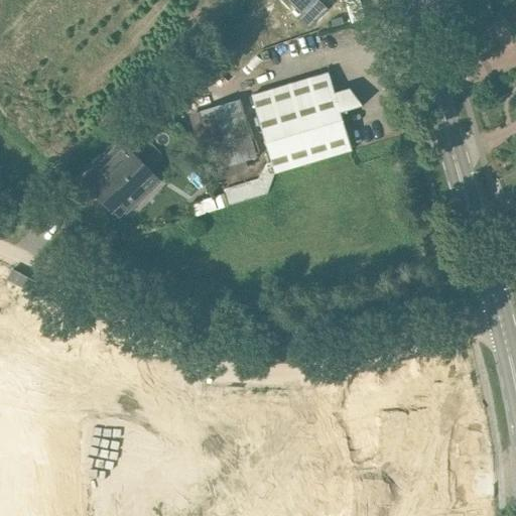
[(4,0),(0,4),(0,7),(7,14),(13,8),(4,0)]
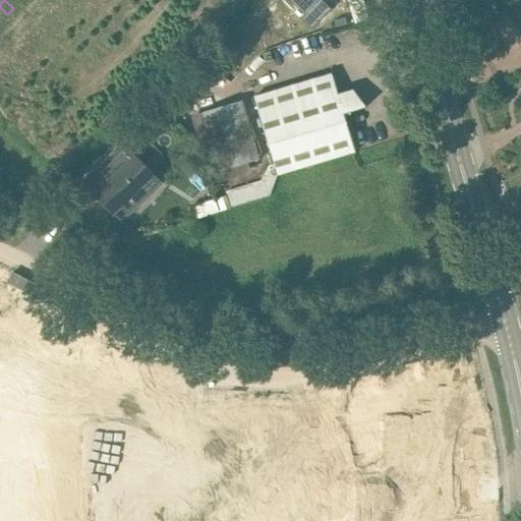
[(19,2),(15,0),(4,0),(13,8),(19,2)]
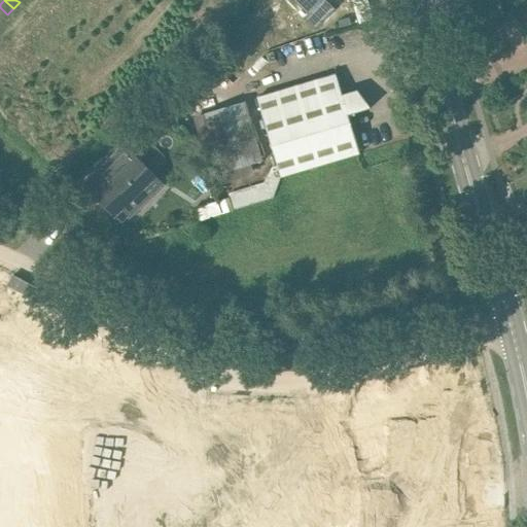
[(291,0),(309,16),(307,19),(317,29),(337,8),(327,0),(324,0),(322,2),(320,0),(291,0)]
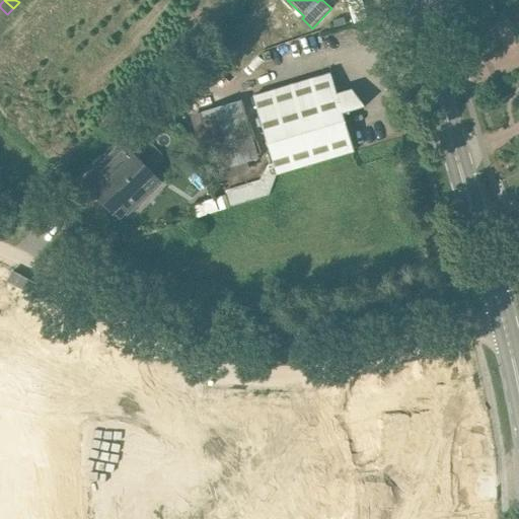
[(28,11),(19,2),(13,8),(22,17),(28,11)]
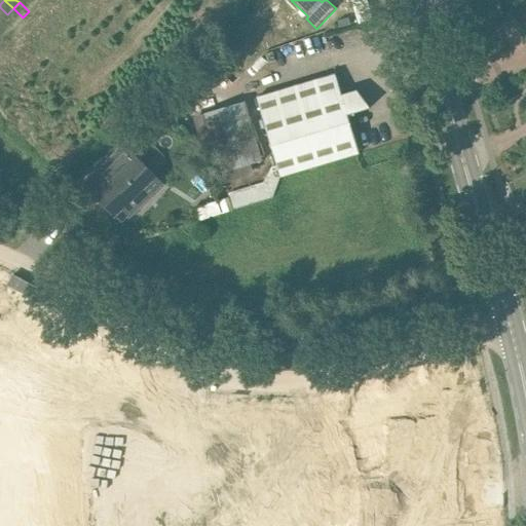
[(23,17),(13,8),(7,14),(16,23),(23,17)]
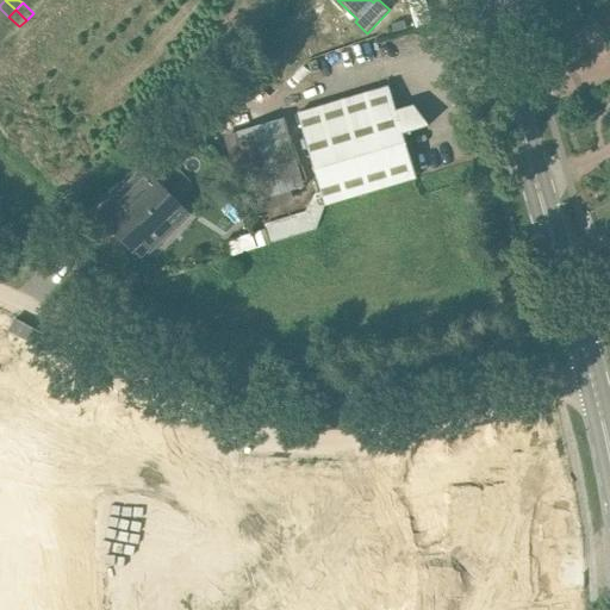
[(58,36),(51,42),(62,53),(69,45),(58,36)]
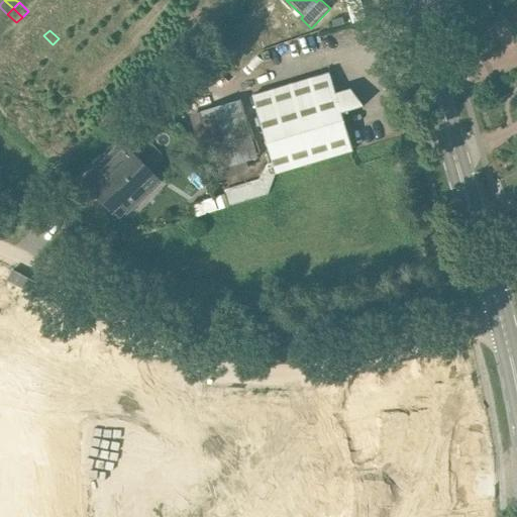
[(59,38),(53,44),(62,53),(68,46),(59,38)]
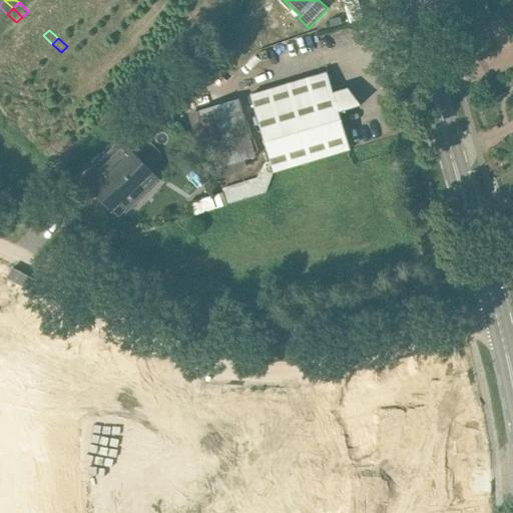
[(43,54),(48,48),(39,40),(34,46),(43,54)]
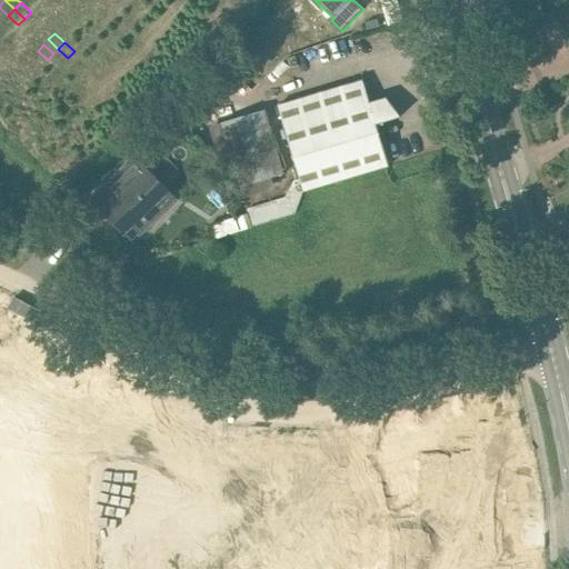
[(53,53),(48,60),(58,69),(63,62),(53,53)]
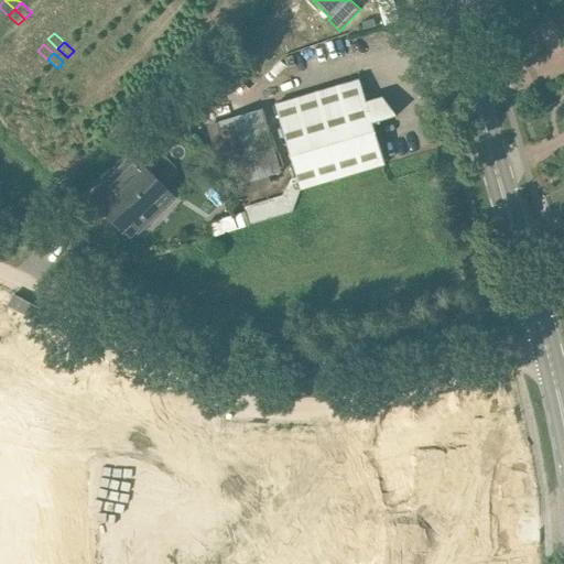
[(386,164),(373,123),(396,117),(396,116),(383,99),(383,98),(367,102),(360,79),(275,105),(301,191),(386,164)]
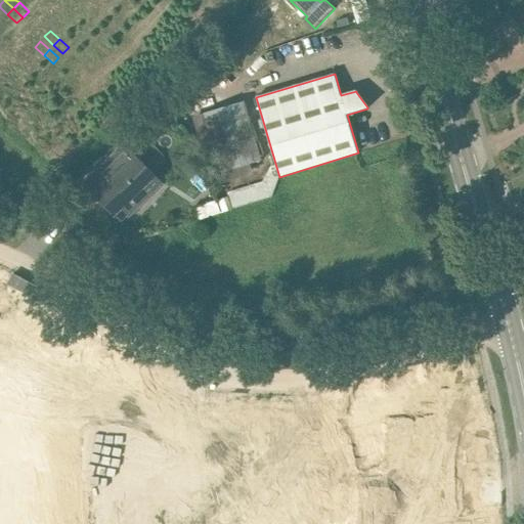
[(244,101),(204,114),(222,172),(262,161),(244,101)]
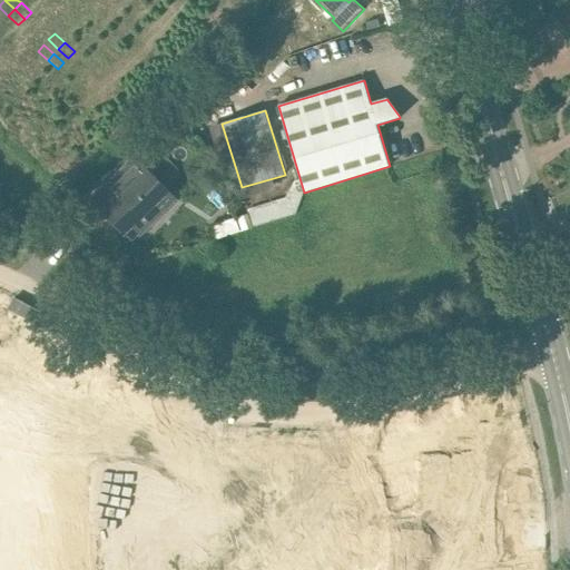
[(129,214),(145,231),(176,199),(145,167),(151,160),(143,150),(104,188),(114,199),(102,212),(117,226),(129,214)]
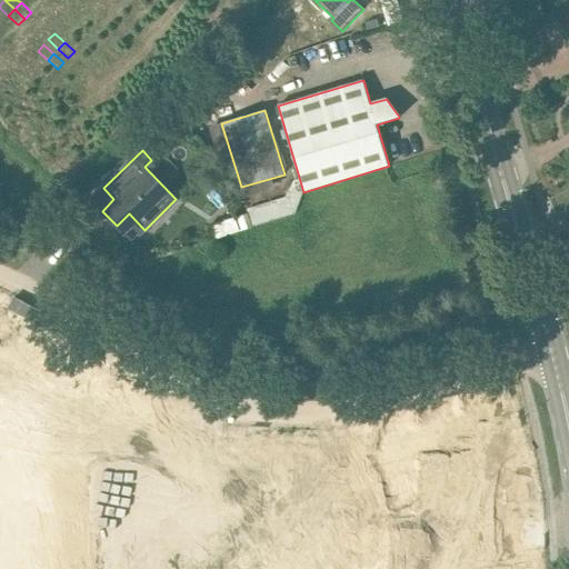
[(243,217),(208,222),(210,237),(246,231),(243,217)]
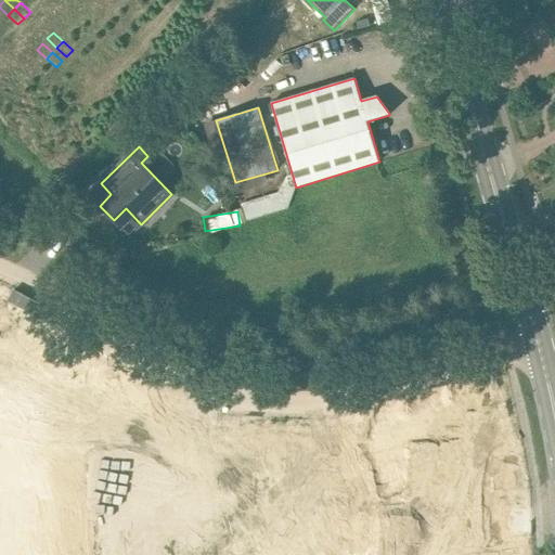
[(37,371),(37,384),(46,385),(46,372),(37,371)]
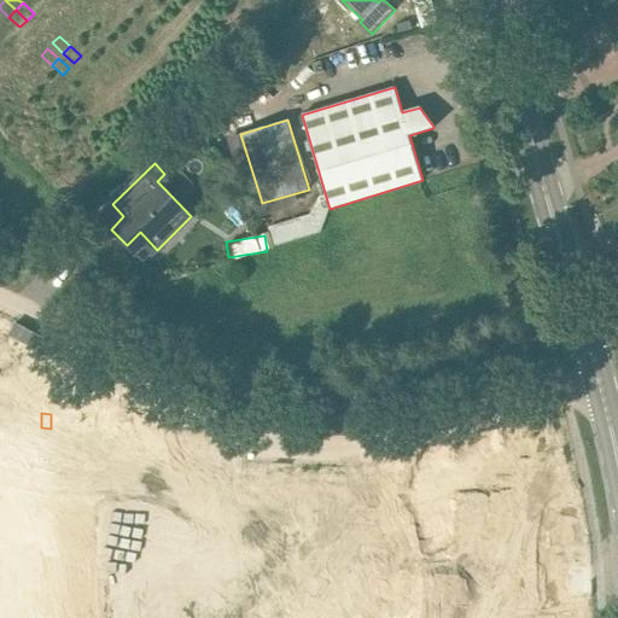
[(41,427),(41,442),(51,443),(51,429),(41,427)]
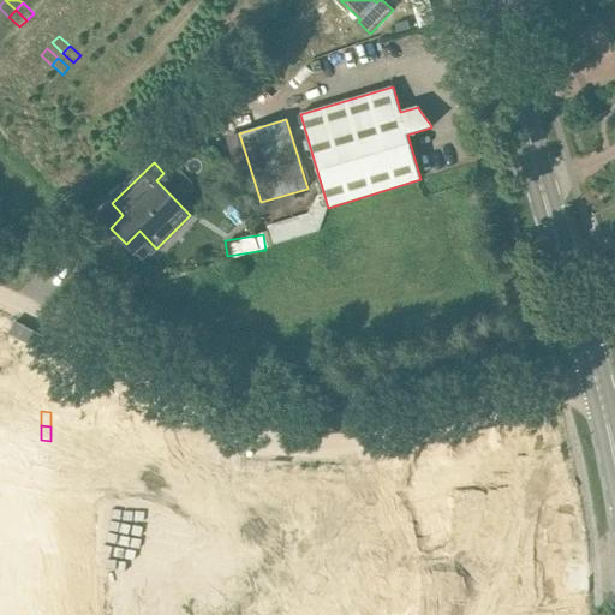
[(41,452),(41,466),(51,466),(51,452),(41,452)]
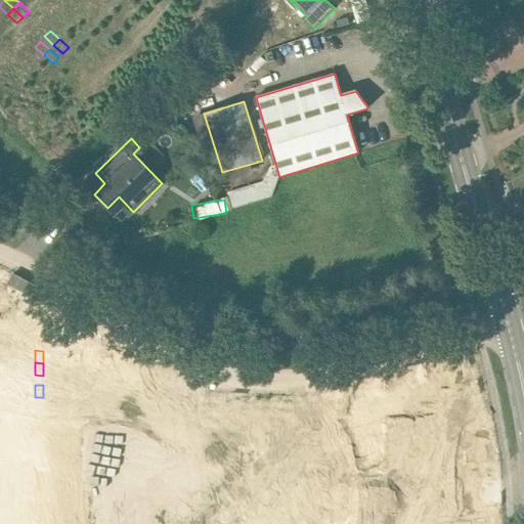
[(35,397),(34,409),(42,409),(43,397),(35,397)]
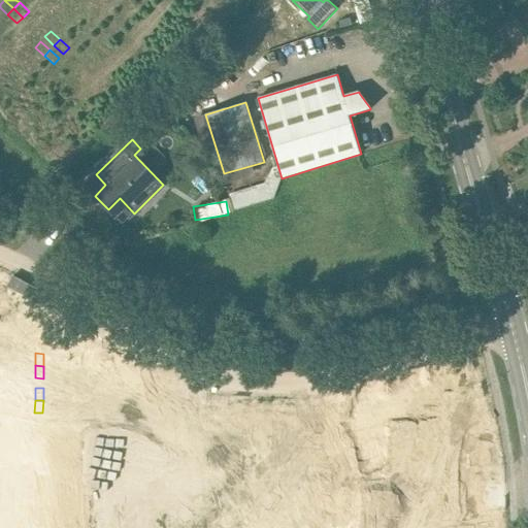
[(34,423),(34,435),(42,435),(42,423),(34,423)]
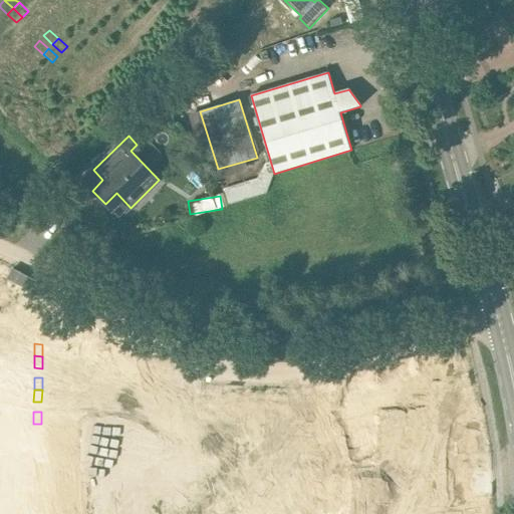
[(33,424),(33,436),(41,436),(41,424),(33,424)]
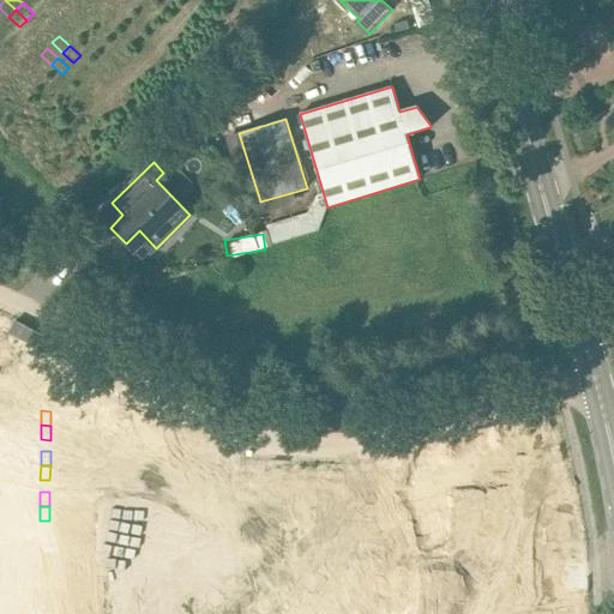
[(77,506),(76,528),(128,529),(128,507),(77,506)]
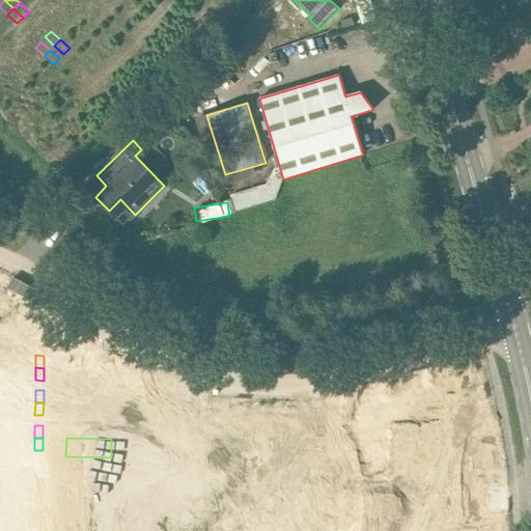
[(255,481),(243,482),(244,491),(256,490),(255,481)]
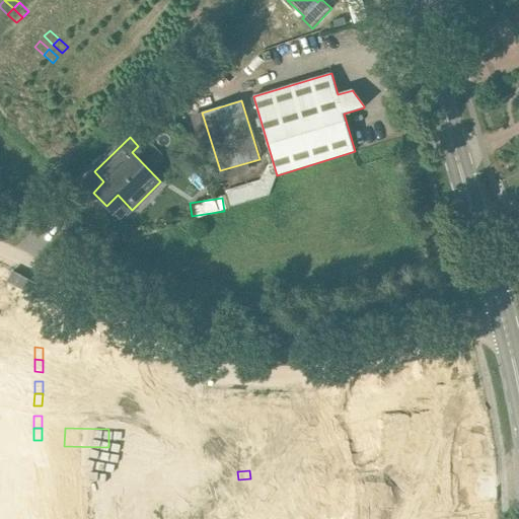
[(228,472),(216,473),(217,482),(229,480),(228,472)]
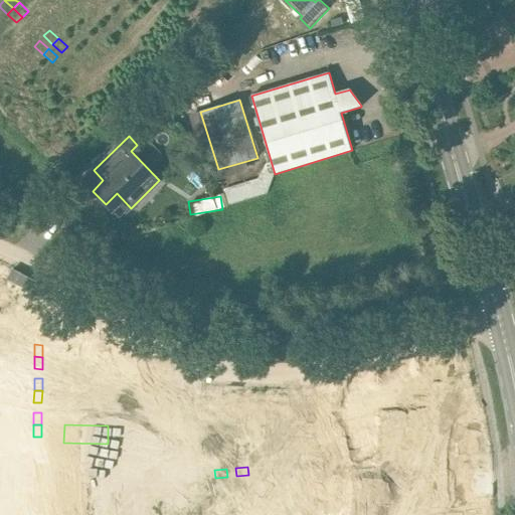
[(214,470),(202,471),(203,479),(215,478),(214,470)]
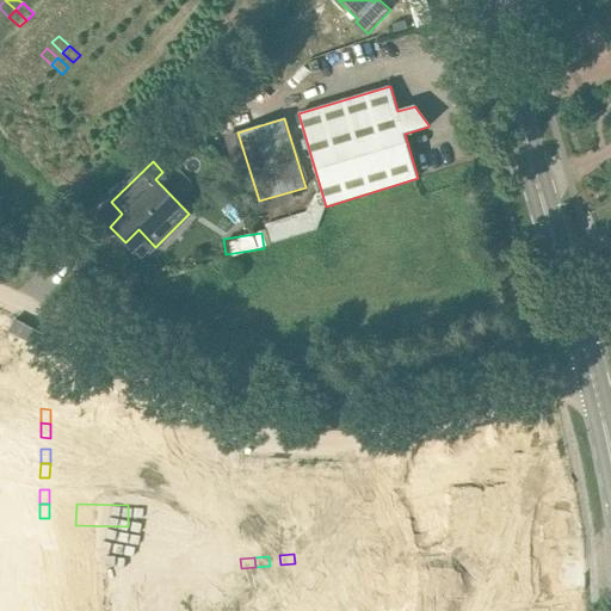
[(229,560),(215,561),(215,571),(229,569),(229,560)]
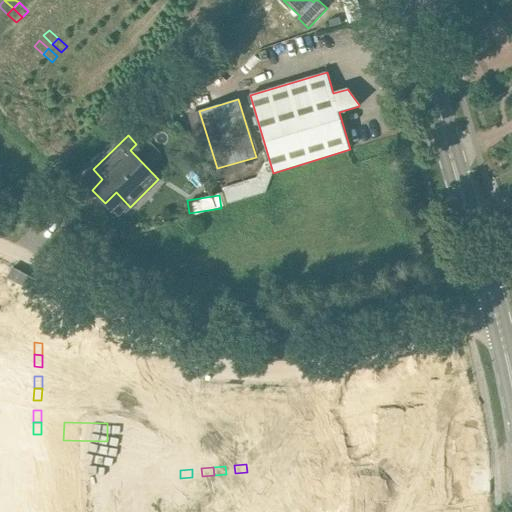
[(180,470),(168,471),(168,479),(180,478),(180,470)]
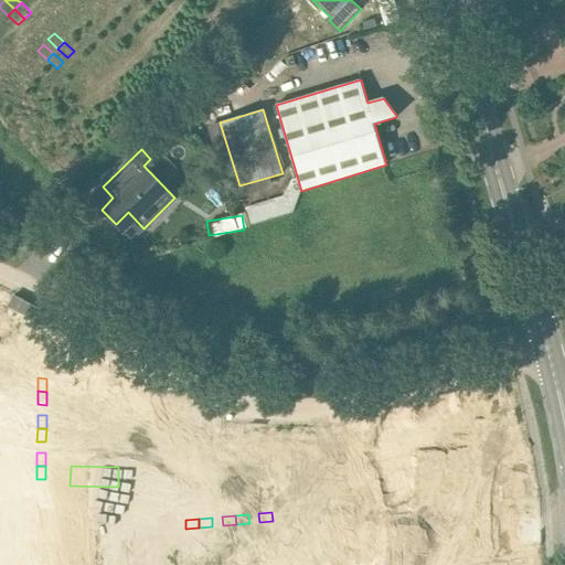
[(188,542),(187,551),(200,553),(201,544),(188,542)]
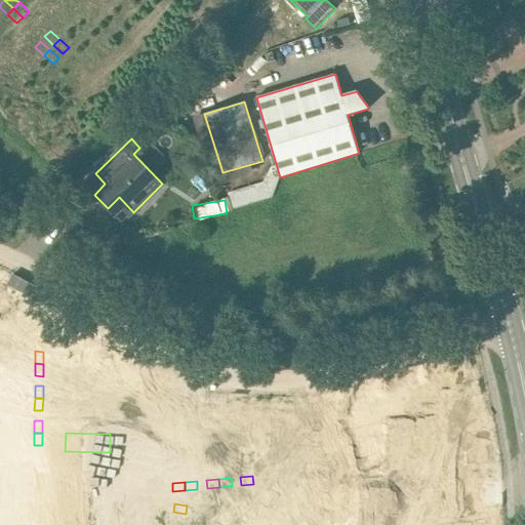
[(187,506),(186,514),(198,515),(199,507),(187,506)]
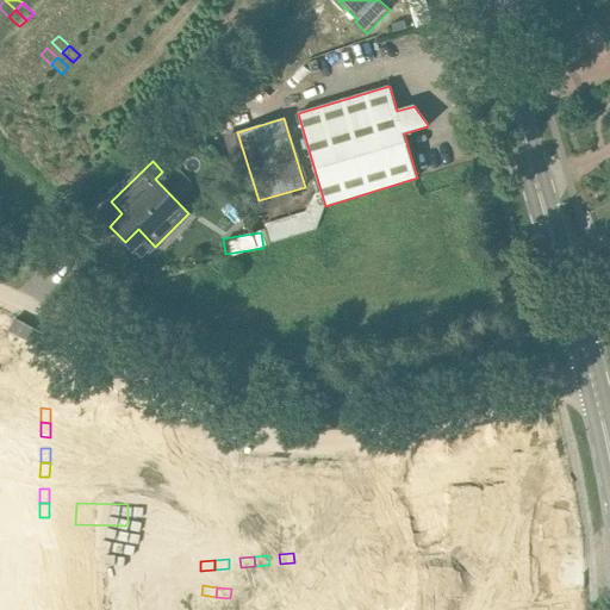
[(231,589),(230,598),(237,599),(244,601),(246,591),(231,589)]
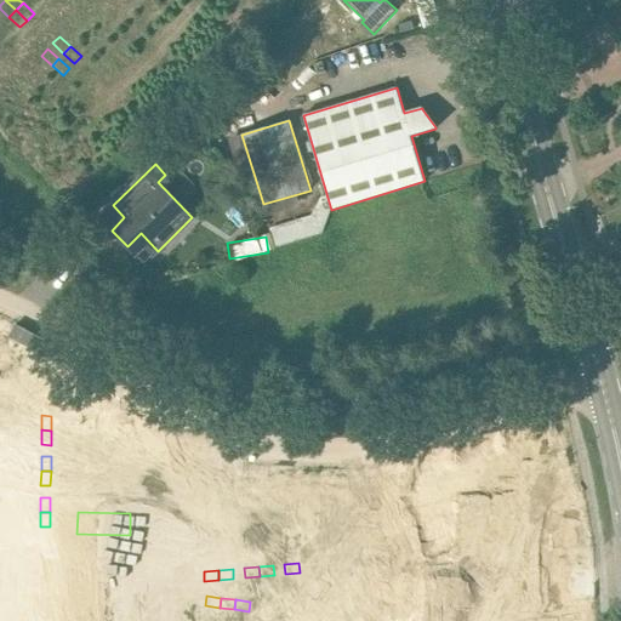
[(250,602),(249,611),(263,613),(265,603),(250,602)]
